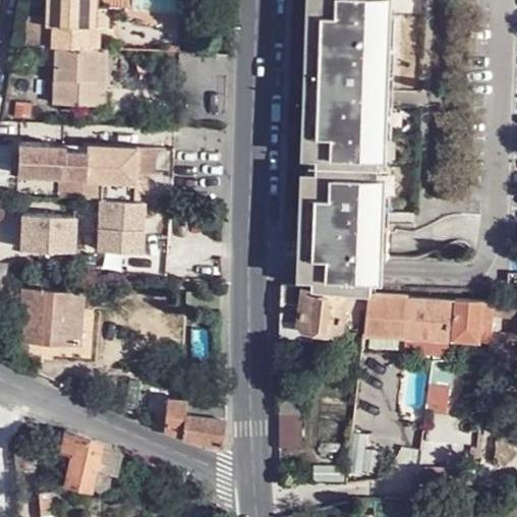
[(46,47),(53,48),(81,49),(81,31),(81,12),(81,0),(41,0),(41,29),(47,29),(46,47)]
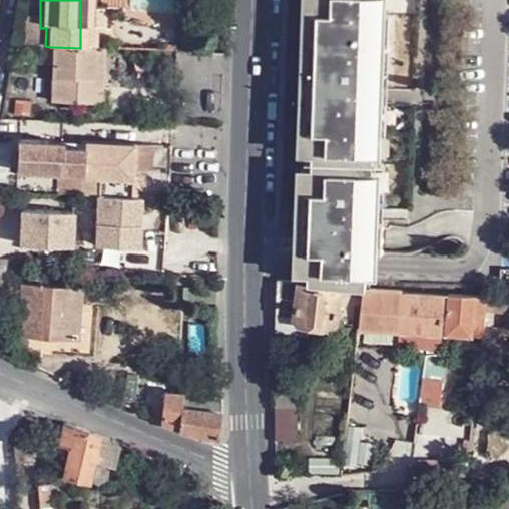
[(174,14),(174,0),(131,0),(131,12),(174,14)]
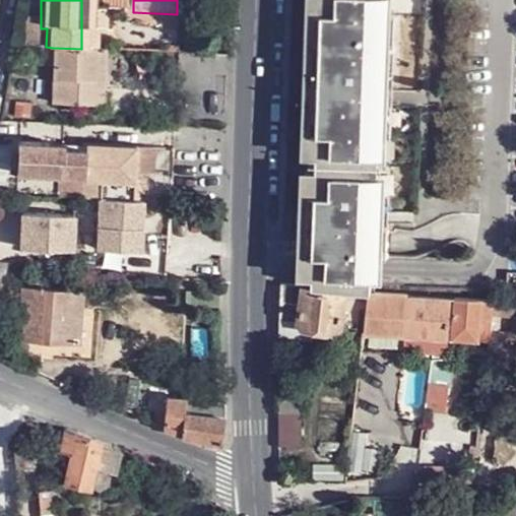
[(320,0),(320,29),(315,29),(314,60),(308,61),(306,108),(313,108),(312,126),(317,126),(316,169),(315,198),(305,198),(304,230),(310,230),(309,259),(302,260),(302,289),(340,293),(367,295),(386,296),(387,261),(382,261),(382,248),(387,248),(387,229),(381,229),(382,195),(377,196),(379,140),(379,128),(384,128),(386,30),(382,31),(382,18),(393,19),(393,0),(320,0)]
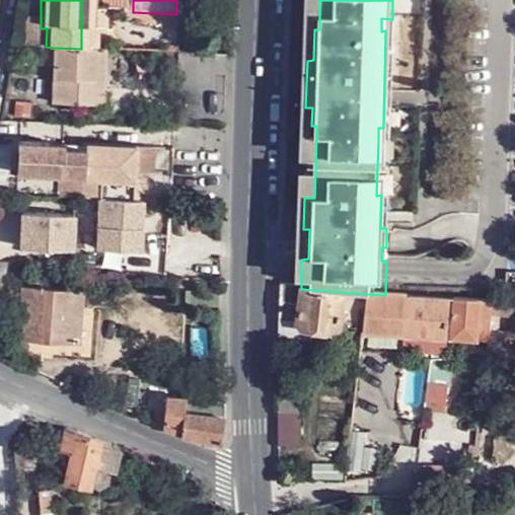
[(308,0),(308,28),(307,61),(313,60),(314,29),(319,29),(319,0),(308,0)]
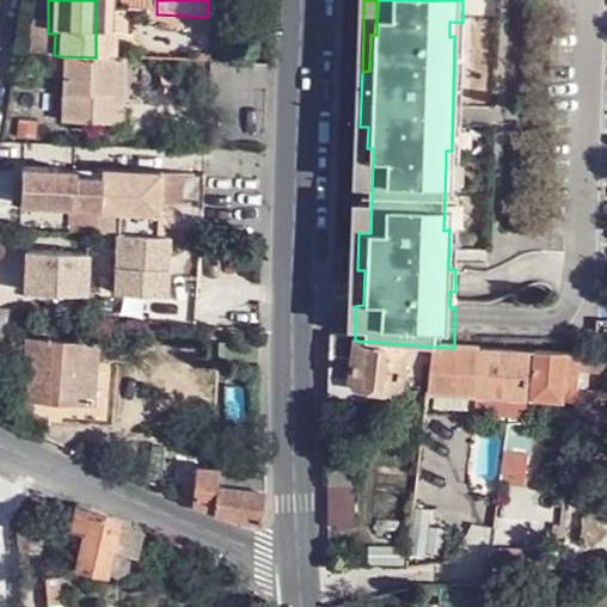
[(96,14),(96,36),(112,36),(112,16),(96,14)]
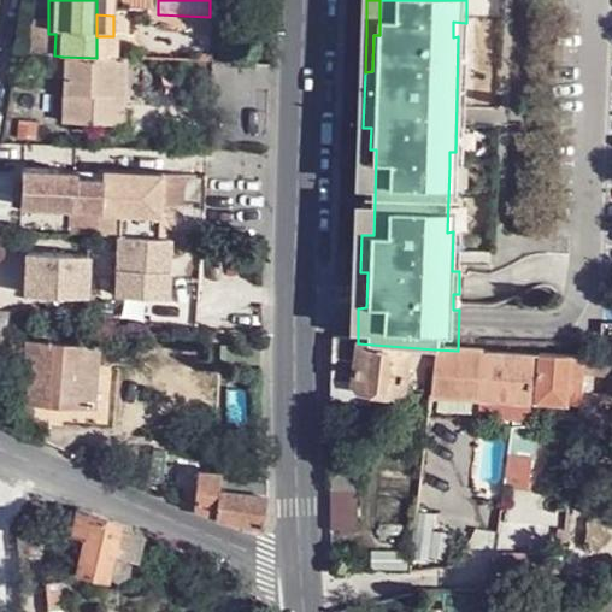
[(449,166),(463,166),(466,23),(453,22),(453,37),(458,36),(455,152),(449,152),(449,166)]
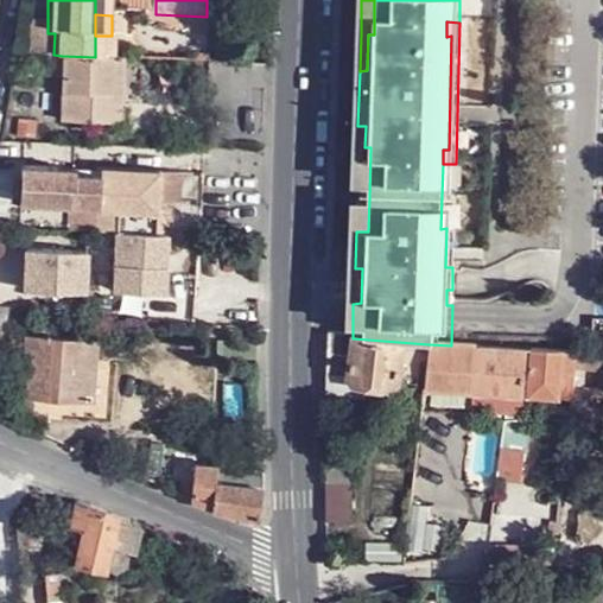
[(95,57),(110,58),(112,36),(95,36),(95,57)]
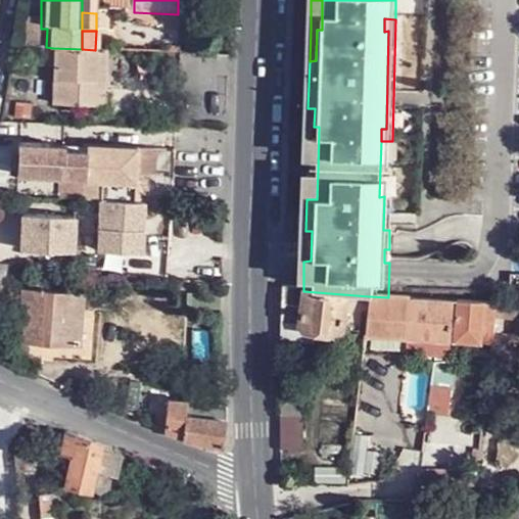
[(42,68),(53,68),(53,48),(46,47),(43,48),(42,68)]
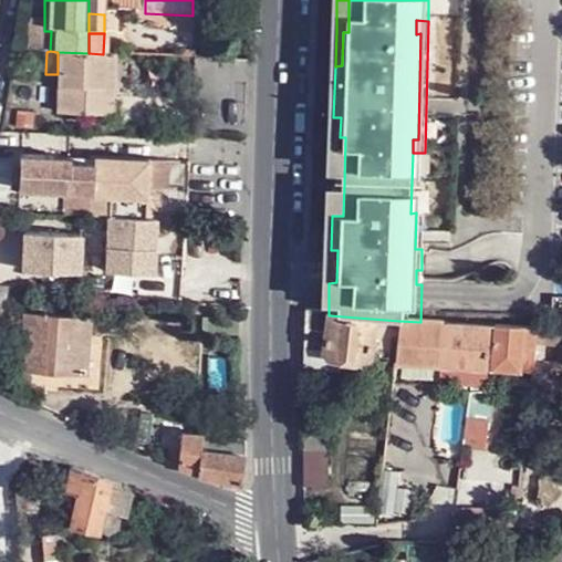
[(116,117),(117,83),(102,82),(103,54),(89,53),(58,52),(58,74),(55,115),(116,117)]
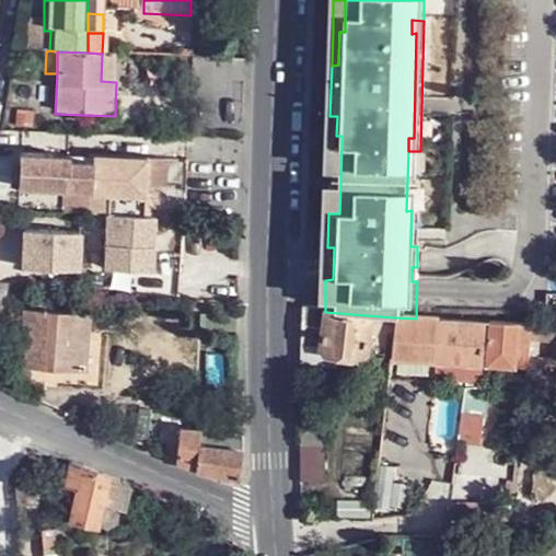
[(116,82),(117,54),(102,54),(101,81),(116,82)]
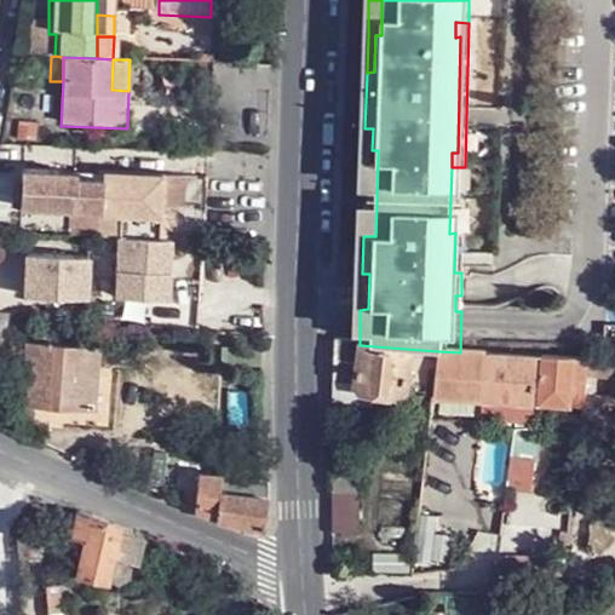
[(363,200),(363,236),(375,236),(377,201),(378,150),(372,150),(373,128),(365,128),(363,200)]
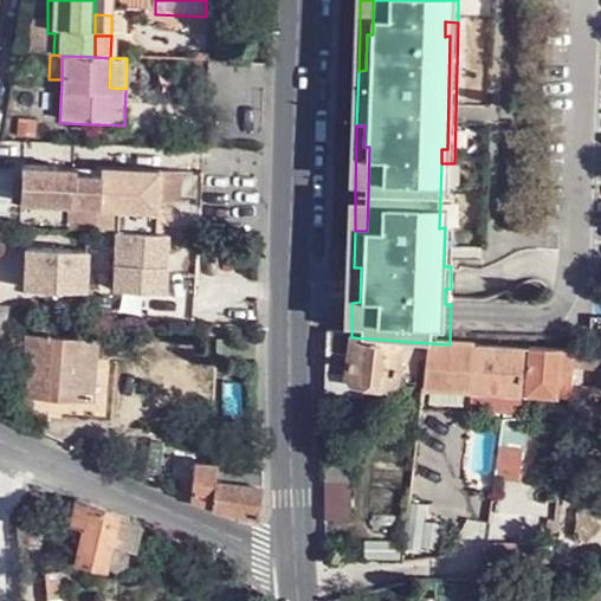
[(107,174),(103,232),(117,233),(160,236),(162,201),(175,201),(175,176),(107,174)]
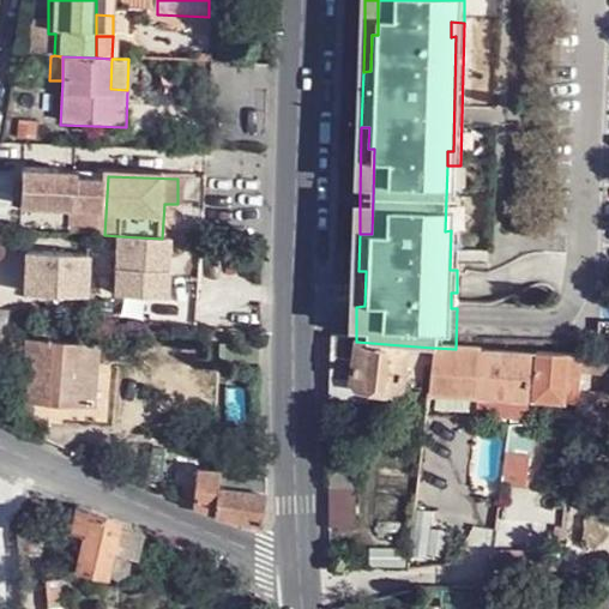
[(162,239),(119,236),(116,276),(89,275),(89,295),(169,299),(170,267),(162,267),(163,239),(162,239)]
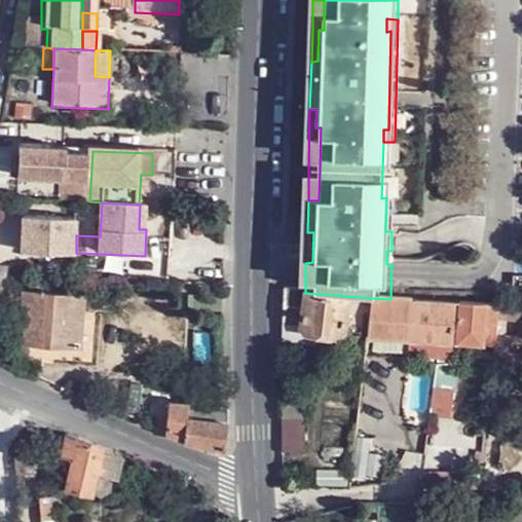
[(146,229),(147,206),(140,204),(139,229),(146,229)]
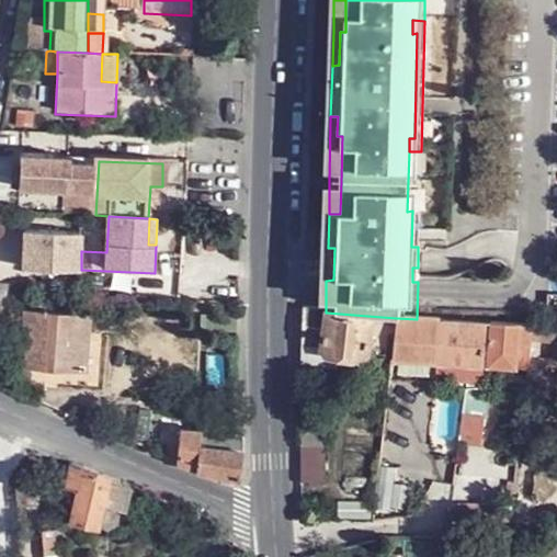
[(10,286),(0,285),(0,324),(10,325),(10,286)]
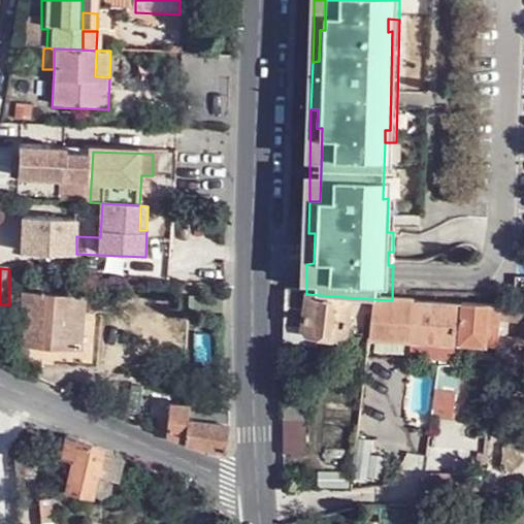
[(370,321),(372,299),(346,297),(285,293),(285,294),(283,328),(305,331),(308,297),(347,300),(346,319),(370,321)]
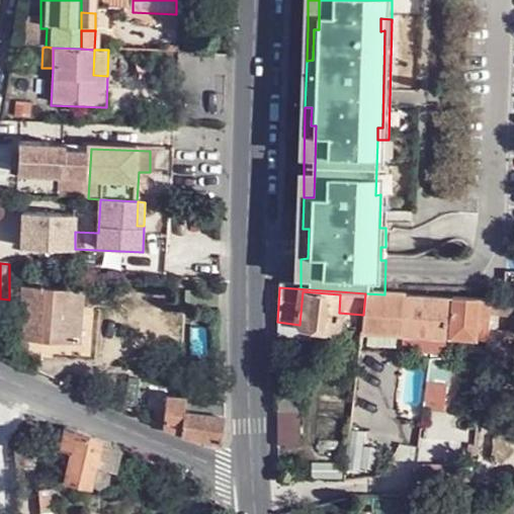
[(77,344),(79,293),(18,289),(16,341),(77,344)]
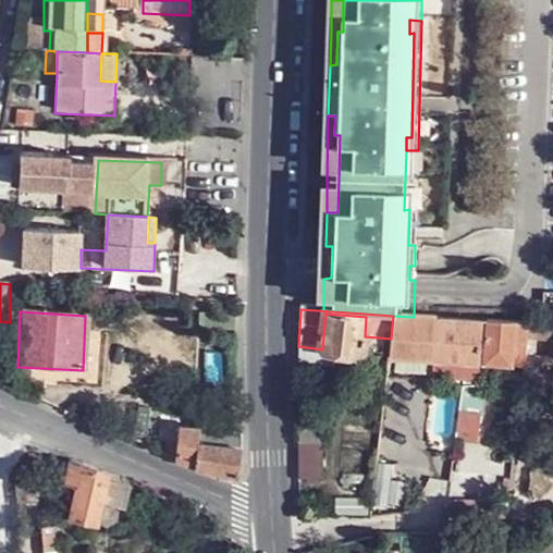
[(364,355),(365,336),(366,317),(326,314),(322,349),(328,357),(357,360),(364,355)]
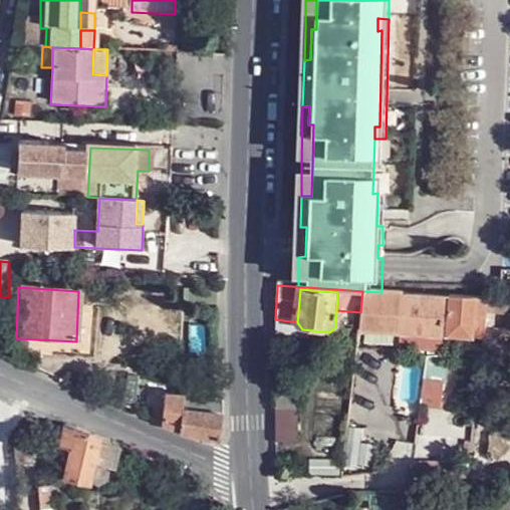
[(381,292),(362,291),(360,312),(358,331),(398,336),(400,316),(402,294),(381,292)]
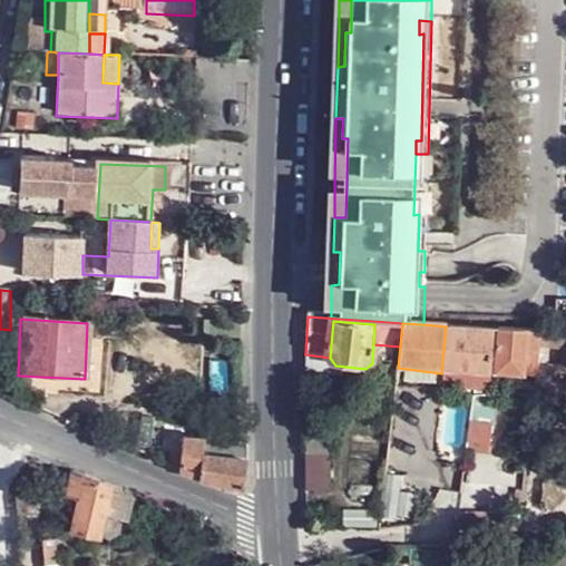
[(490,378),(495,329),(446,327),(443,351),(441,373),(490,378)]
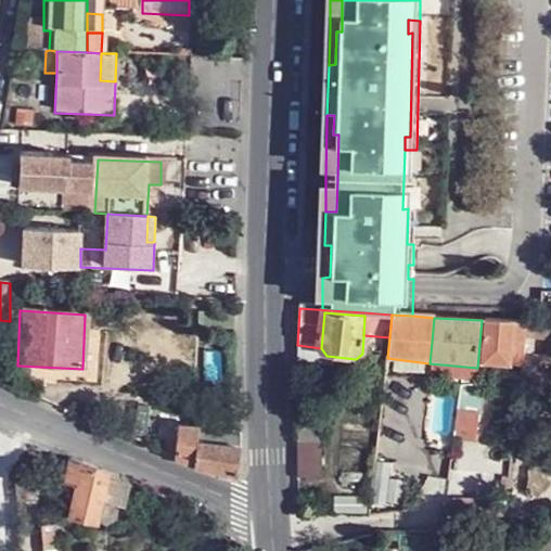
[(524,341),(526,323),(482,320),(477,368),(521,369),(524,341)]
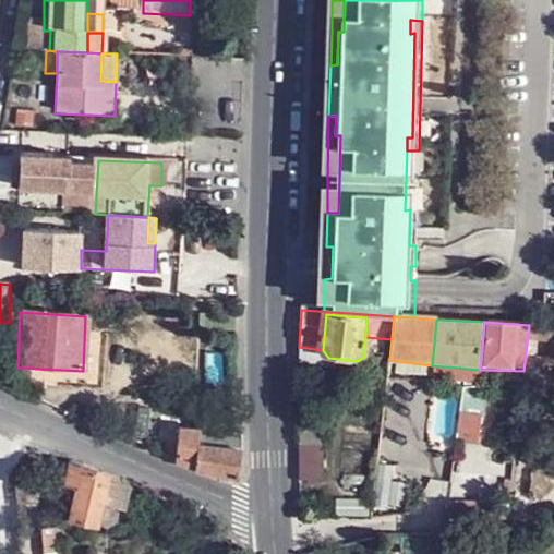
[(553,326),(529,325),(527,342),(553,344),(553,326)]
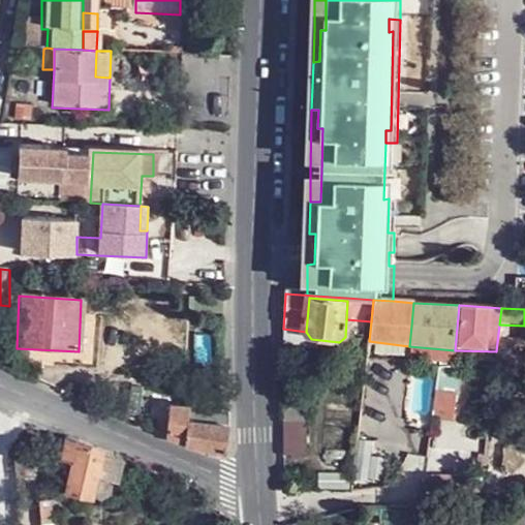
[(455,350),(409,346),(408,360),(439,363),(454,365),(455,350)]
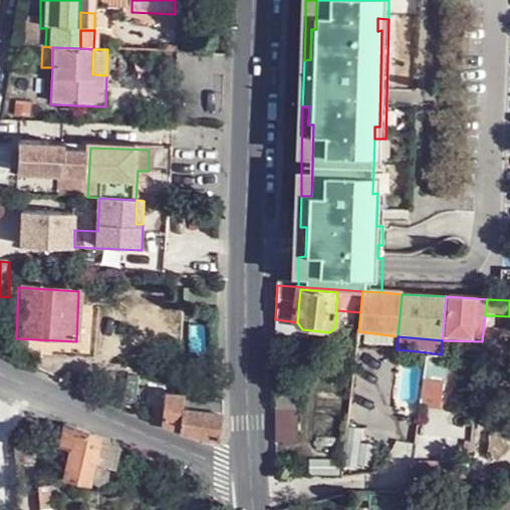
[(219,405),(211,402),(171,390),(160,425),(189,435),(217,443),(219,405)]
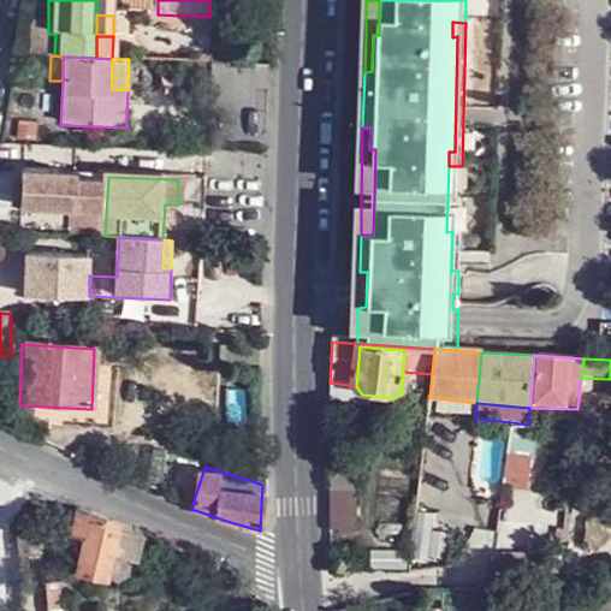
[(327,474),(327,538),(357,537),(356,498),(362,497),(361,476),(327,474)]
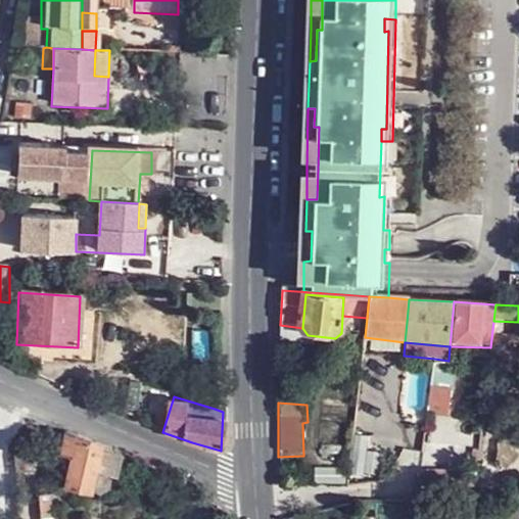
[(112,478),(118,455),(111,453),(62,433),(55,464),(65,468),(61,485),(87,492),(93,474),(112,478)]
